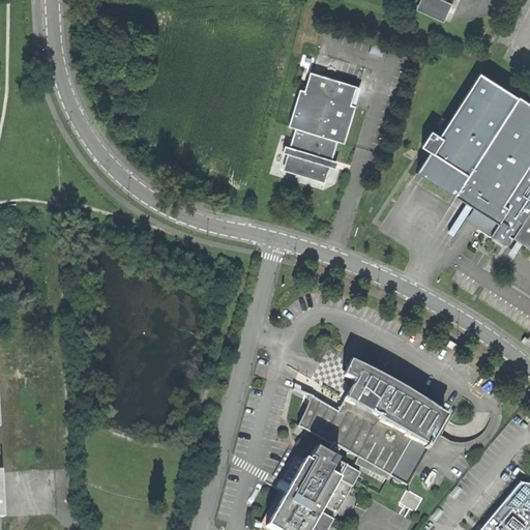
[(443,20),(449,5),(437,0),(422,0),(419,8),(443,20)]
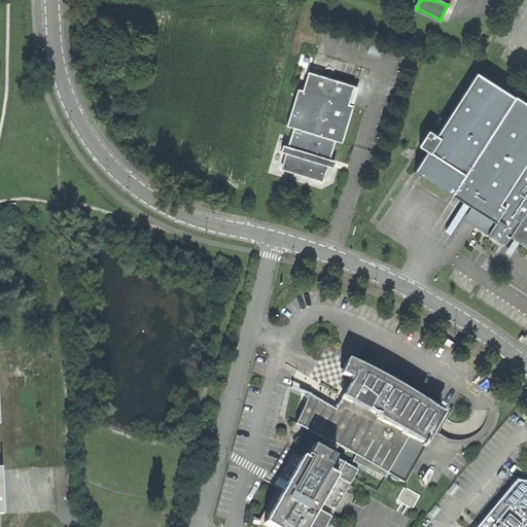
[(383,46),(371,42),(367,53),(380,57),(383,46)]
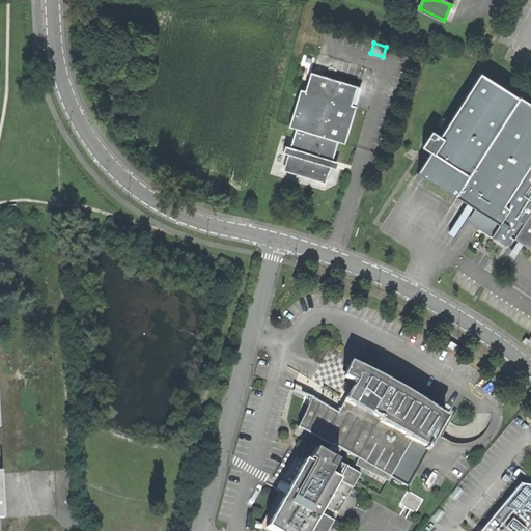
[(351,105),(357,87),(311,73),(305,91),(301,89),(288,127),(296,129),(284,165),(326,178),(337,142),(344,144),(356,107),(351,105)]
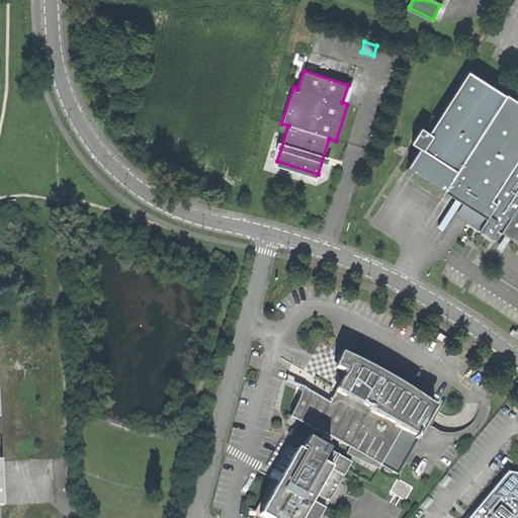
[(408,168),(463,202),(476,209),(467,223),(466,224),(479,231),(492,211),(504,219),(498,230),(517,243),(517,102),(472,78),(435,123),(408,168)]
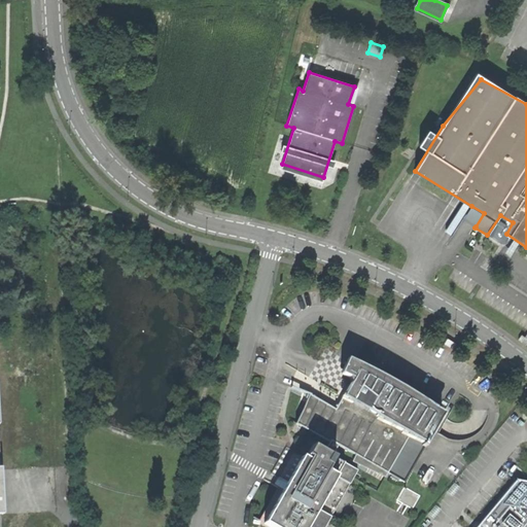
[(463,219),(476,226),(484,213),(471,206),(463,219)]
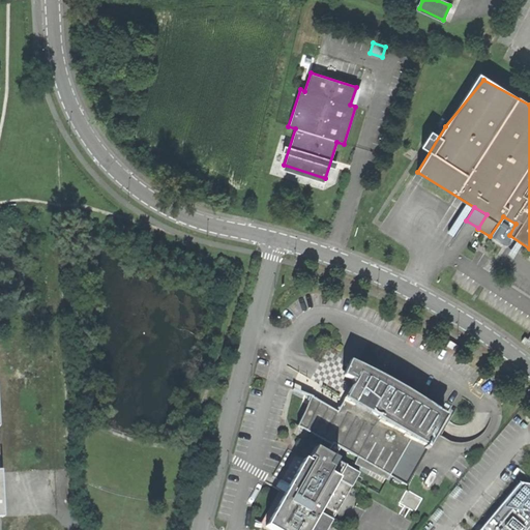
[(326,529),(359,473),(333,459),(340,448),(358,459),(357,463),(386,478),(388,475),(389,475),(406,484),(439,427),(441,423),(433,419),(438,412),(439,410),(406,389),(361,365),(349,360),(344,371),(342,376),(348,379),(345,385),(350,388),(336,411),(313,396),(294,388),(293,390),(312,398),(297,425),(331,445),(326,454),(314,447),(306,461),(303,460),(265,527),(270,529),(326,529)]
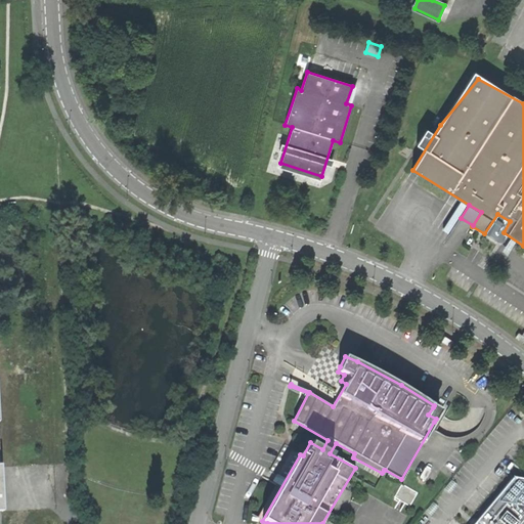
[(440,411),(433,407),(428,415),(436,419),(440,411)]
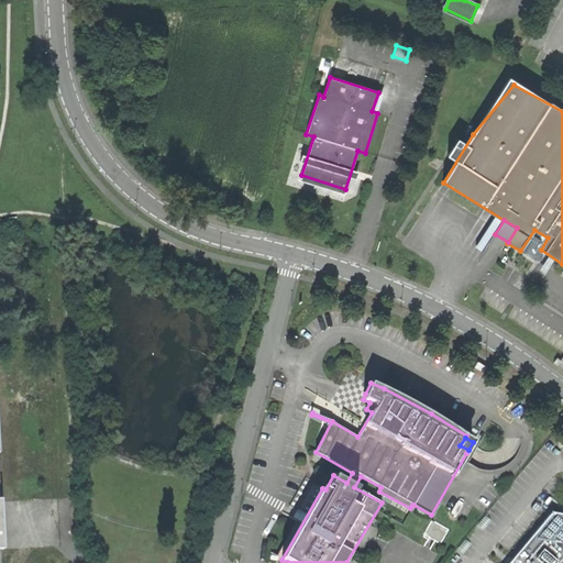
[(562,562),(562,515),(551,514),(508,562),(562,562)]
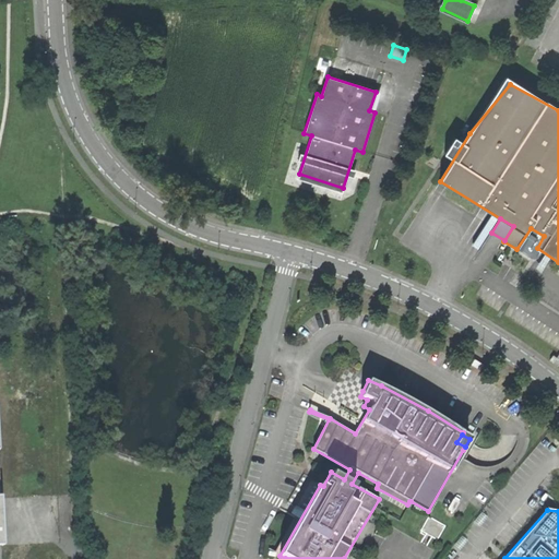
[(444,525),(428,516),(420,531),(437,540),(444,525)]
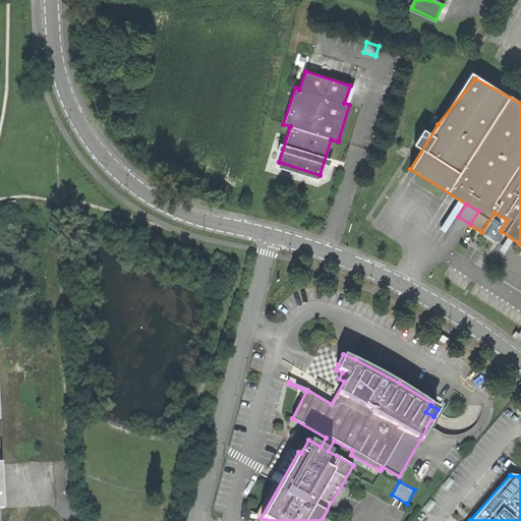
All buildings are outlined.
